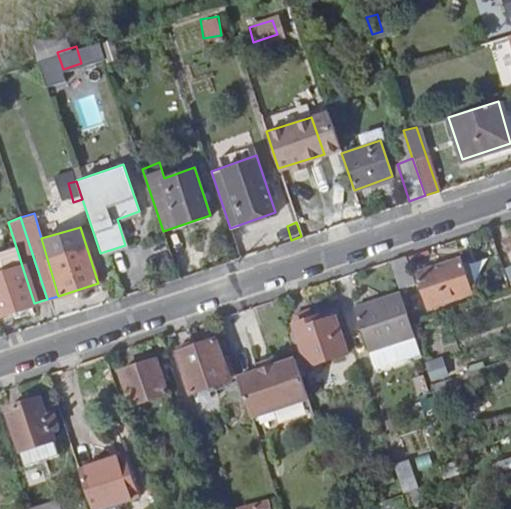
[(0,273),(22,266),(16,247),(0,252),(0,273)]
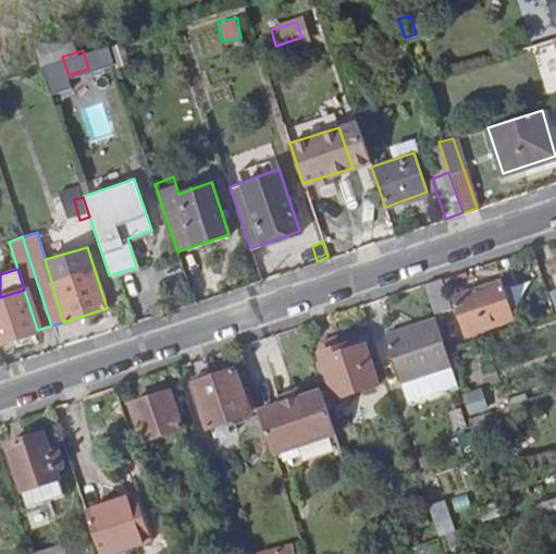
[(502,283),(453,300),(464,335),(514,319),(502,283)]
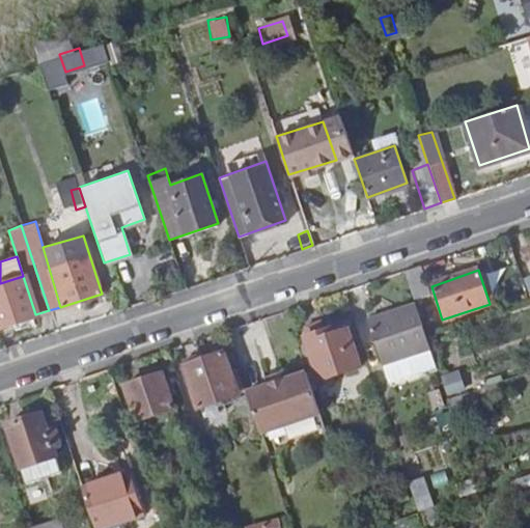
[(0,326),(12,323),(20,320),(35,314),(23,276),(0,283),(0,326)]
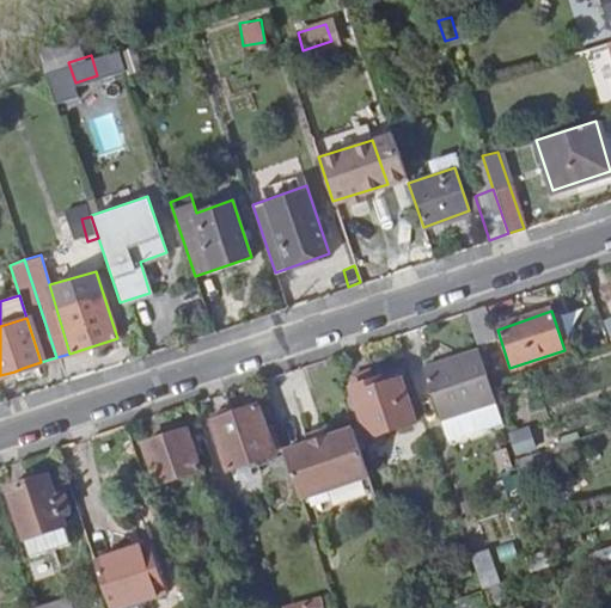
[(489,386),(478,351),(426,369),(441,417),(494,400),(489,386)]
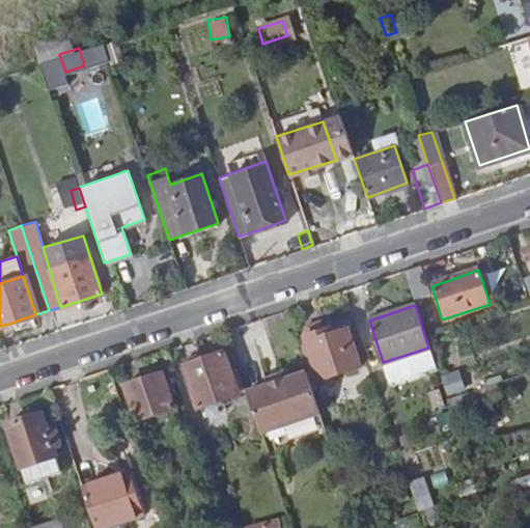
[(20,320),(12,323),(15,328),(22,326),(20,320)]
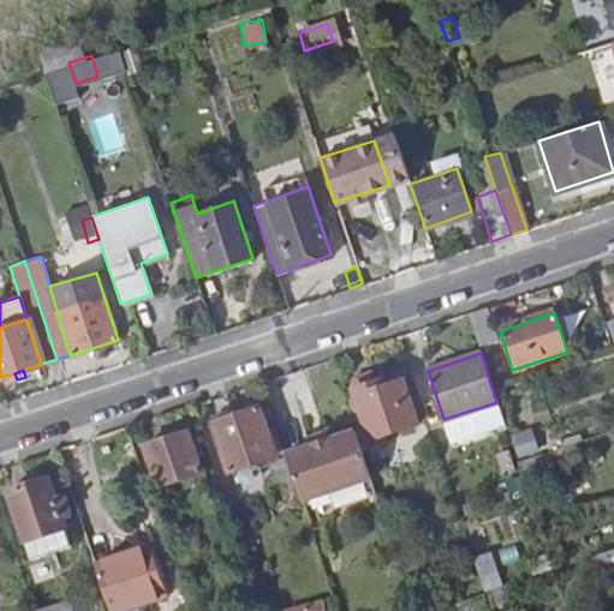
[(353,393),(373,442),(417,427),(403,383),(380,390),(375,373),(356,381),(359,390),(353,393)]
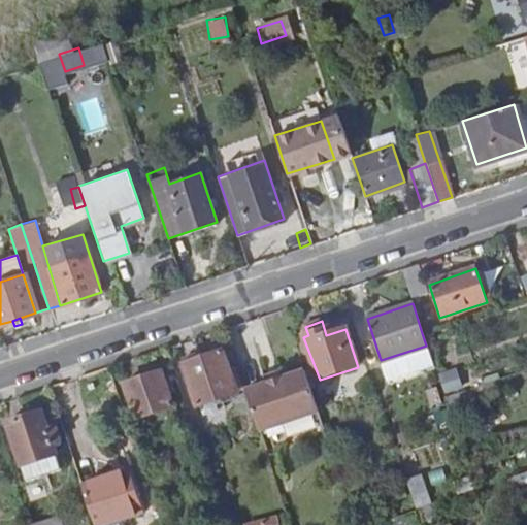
[(221,352),(183,365),(196,407),(236,394),(221,352)]
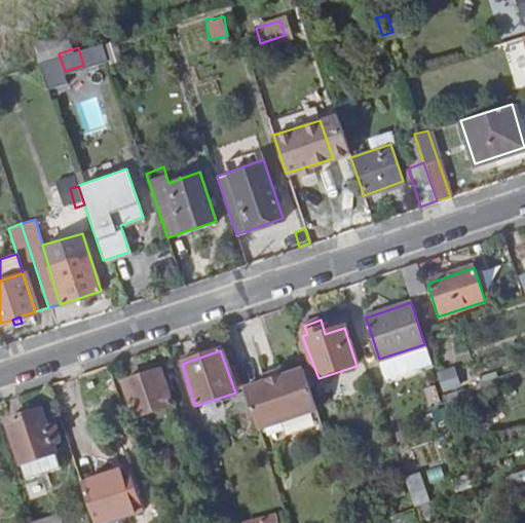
[(453,363),(435,369),(442,388),(460,381),(453,363)]
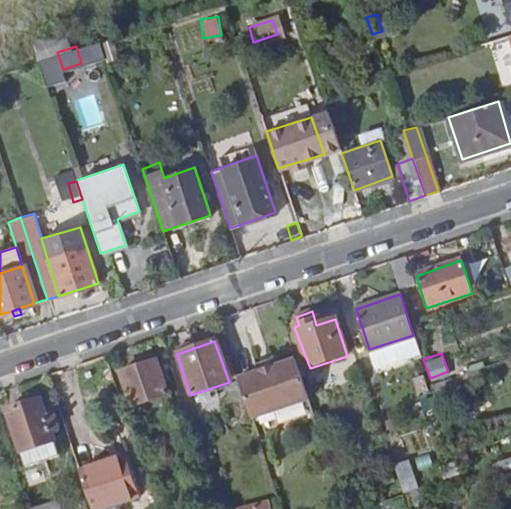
[(254,363),(257,371),(273,366),(270,357),(254,363)]
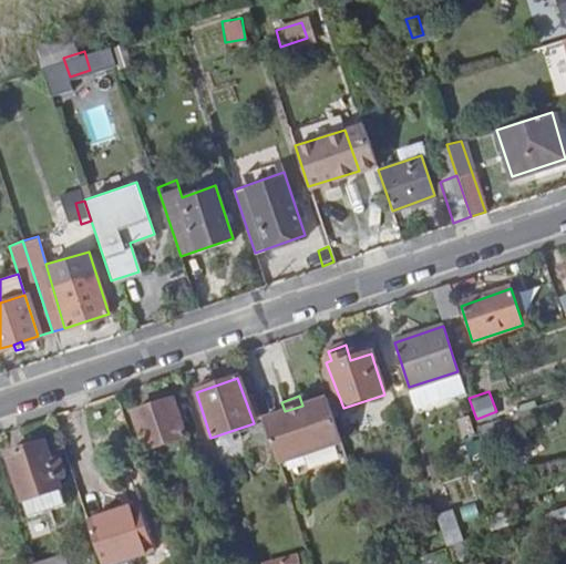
[(285,411),(263,418),(278,464),(288,461),(294,480),(348,461),(327,398),(302,406),(285,411)]
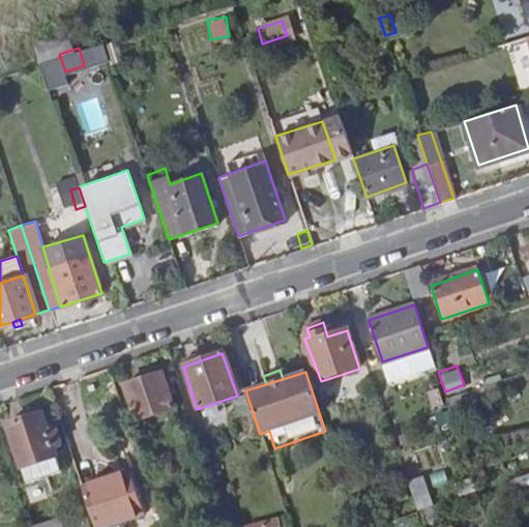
[(160,373),(123,386),(136,422),(173,410),(160,373)]
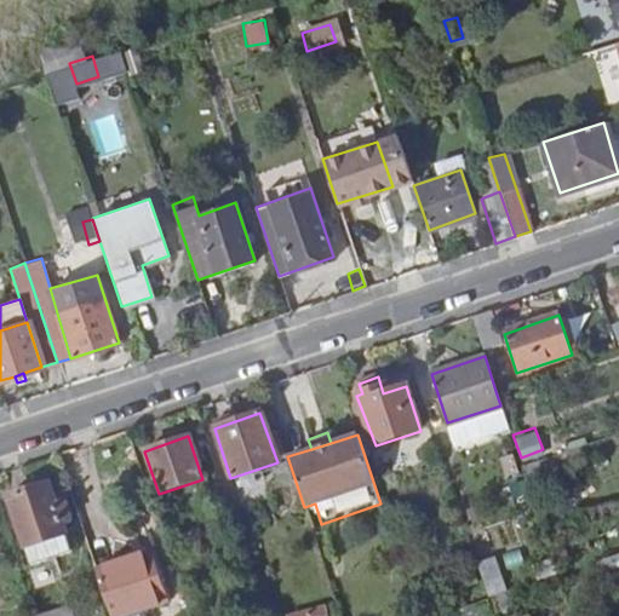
[(22,548),(64,535),(61,522),(70,519),(63,501),(55,505),(49,484),(6,499),(22,548)]
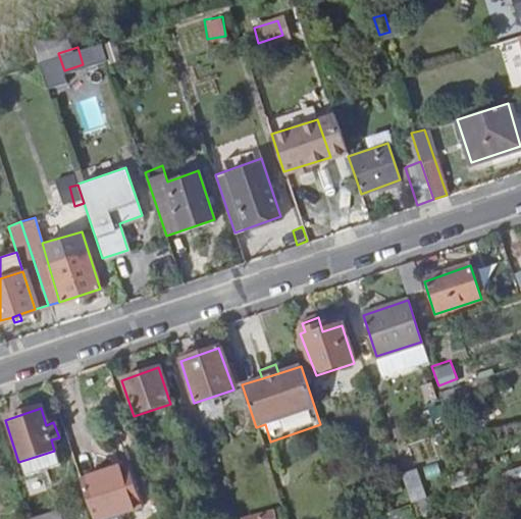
[(61,470),(54,451),(18,462),(25,481),(61,470)]
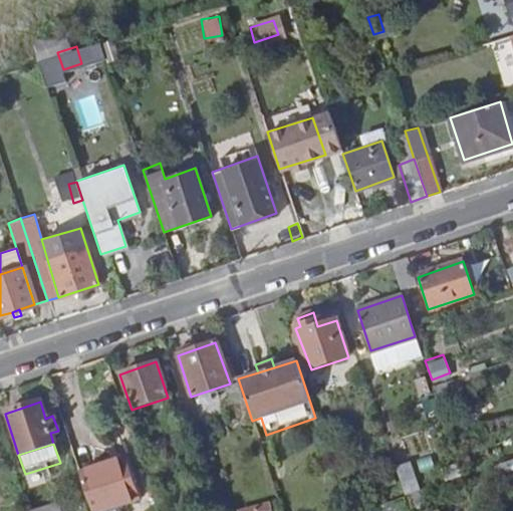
[(125,456),(77,472),(90,510),(99,510),(139,498),(125,456)]
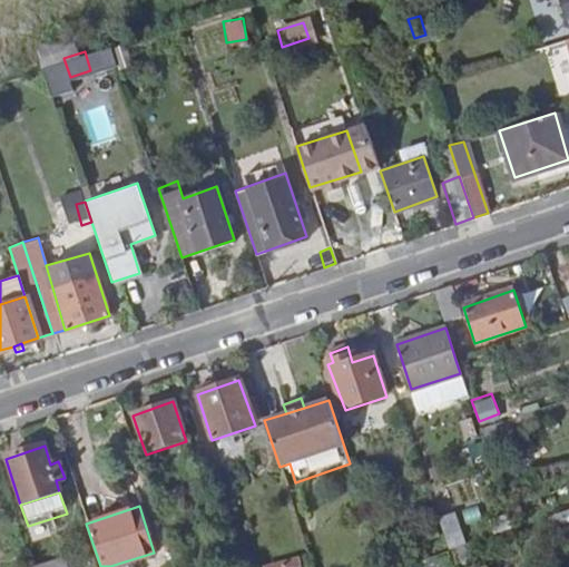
[(568,508),(549,516),(557,538),(568,534),(568,508)]
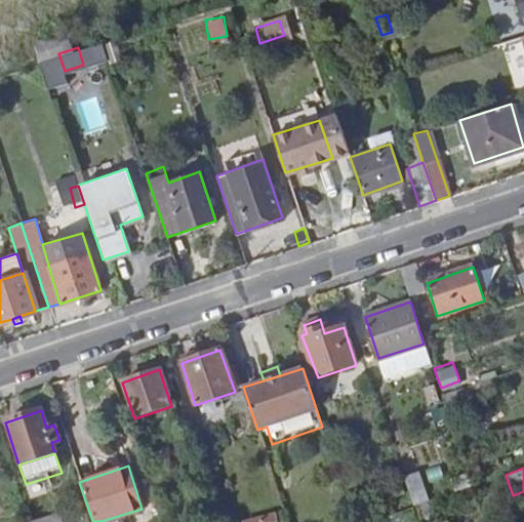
[(403,477),(413,508),(428,503),(416,472),(403,477)]
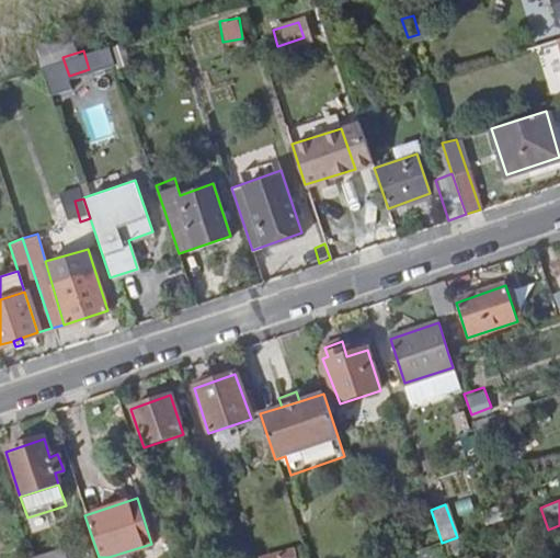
[(425,530),(413,533),(419,547),(430,544),(425,530)]
